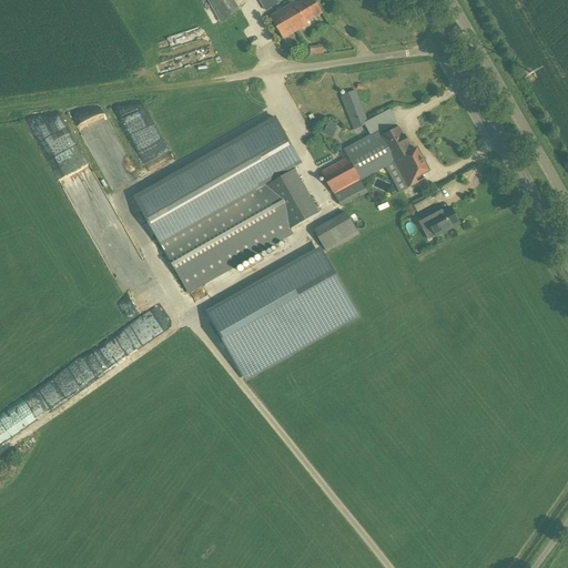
[(236,51),(250,43),(257,39),(241,9),(244,8),(239,0),(206,0),(220,22),(223,29),(236,51)]
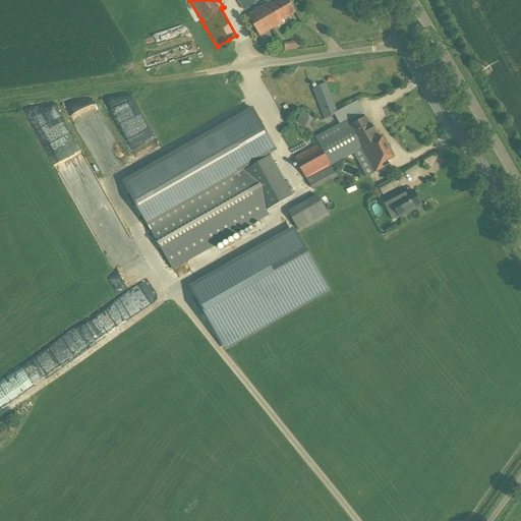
[(271,1),(270,0),(237,0),(243,10),(262,0),(264,0),(267,4),(247,15),(259,36),(283,22),(282,20),(296,12),(288,0),(278,0),(272,4),(271,2),(271,1)]
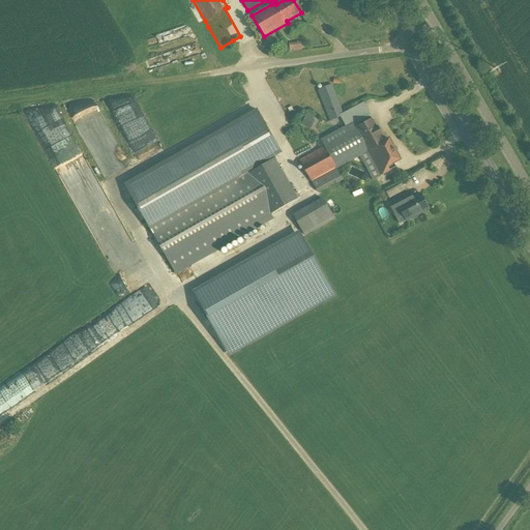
[(344,116),(343,113),(331,85),(318,91),(329,122),(341,117),(344,116)]
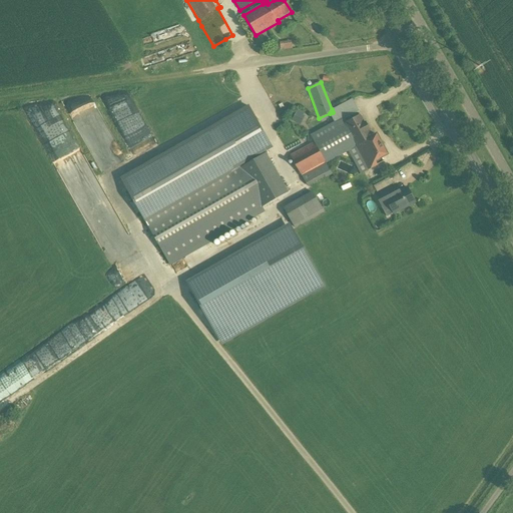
[(170,265),(265,210),(263,207),(289,192),(267,152),(264,146),(242,109),(121,178),(170,265)]
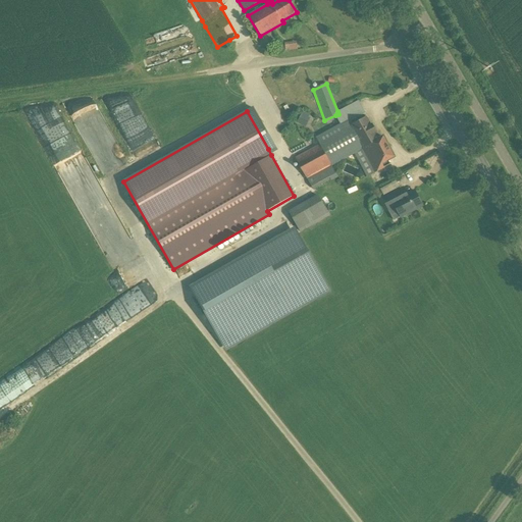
[(306,126),(310,118),(309,117),(309,115),(303,112),(297,122),(306,126)]
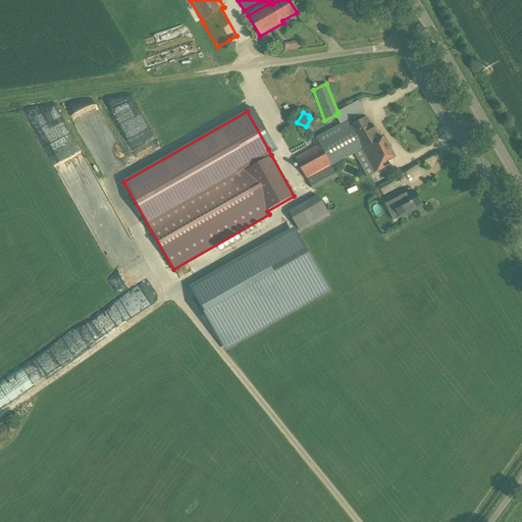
[(395,158),(394,156),(395,154),(392,149),(389,149),(383,137),(379,140),(376,134),(377,133),(372,124),(371,124),(371,123),(367,117),(353,125),(352,125),(353,128),(321,146),(320,145),(313,148),(296,158),(306,177),(331,164),(340,160),(354,153),(363,148),(376,172),(376,173),(390,165),(388,161),(395,158)]
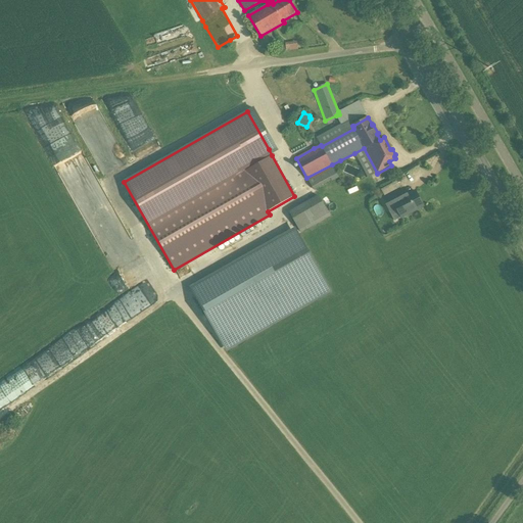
[(408,195),(405,188),(383,199),(389,211),(395,208),(401,219),(423,206),(415,191),(408,195)]
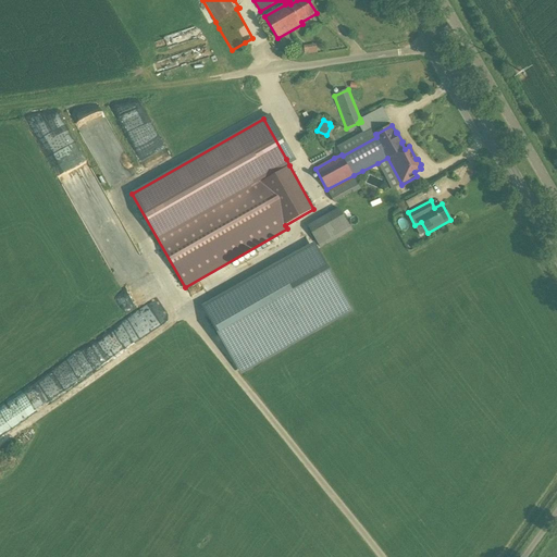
[(321,248),(353,230),(339,208),(308,225),(321,248)]
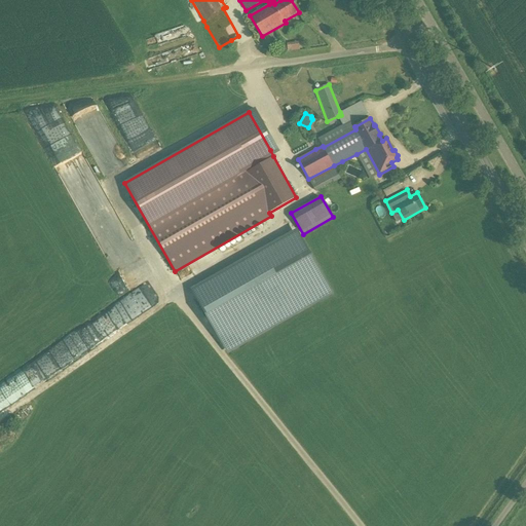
[(196,300),(227,353),(332,294),(301,240),(196,300)]
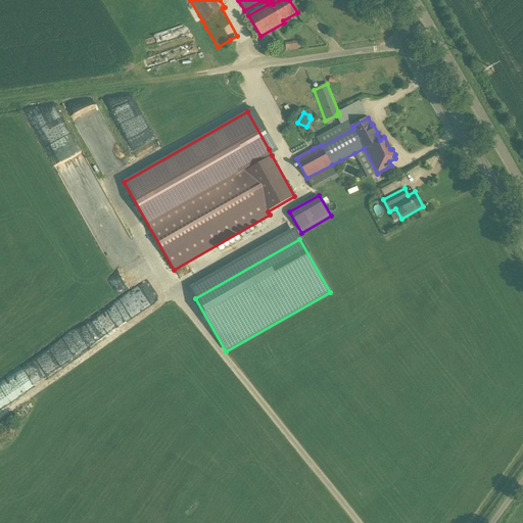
[(64,366),(86,351),(72,329),(59,337),(65,345),(61,348),(63,351),(57,355),(64,366)]
